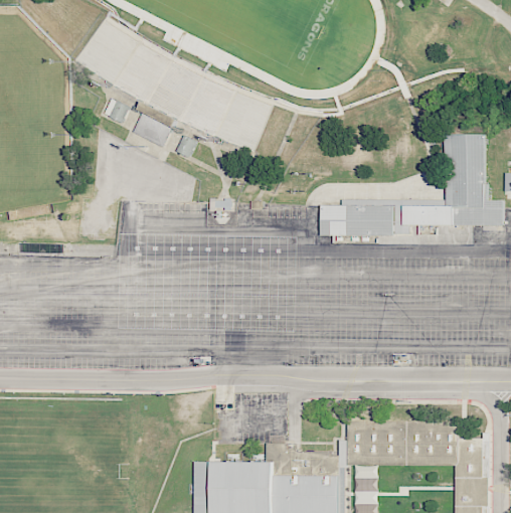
[(111,100),(129,110),(122,126),(103,115),(111,100)]
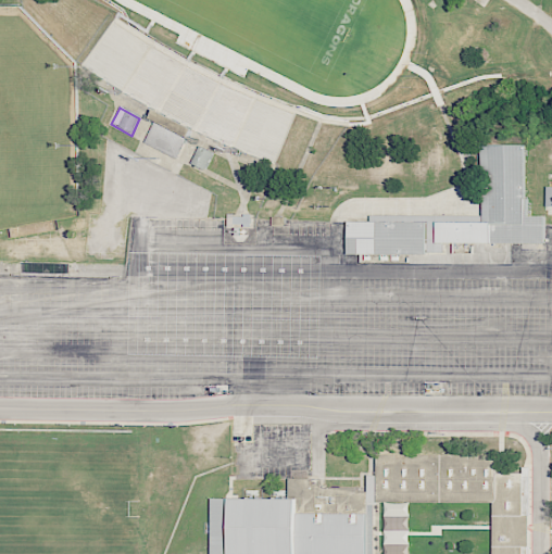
[(347,224),(367,223),(368,215),(479,216),(483,145),(523,145),(523,217),(542,217),(541,244),(442,243),(441,256),(347,254),(347,224)]
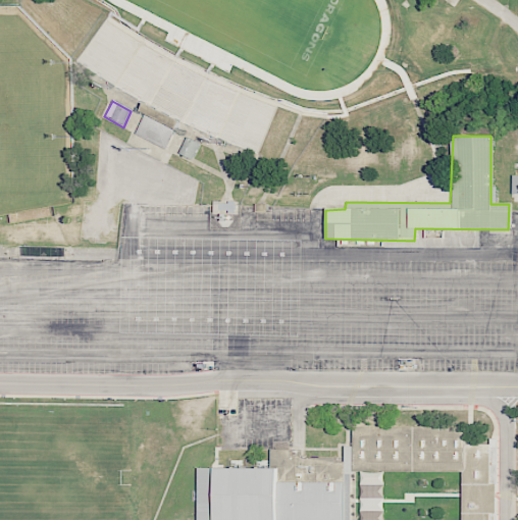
[(186,139),(199,146),(191,161),(177,154),(186,139)]
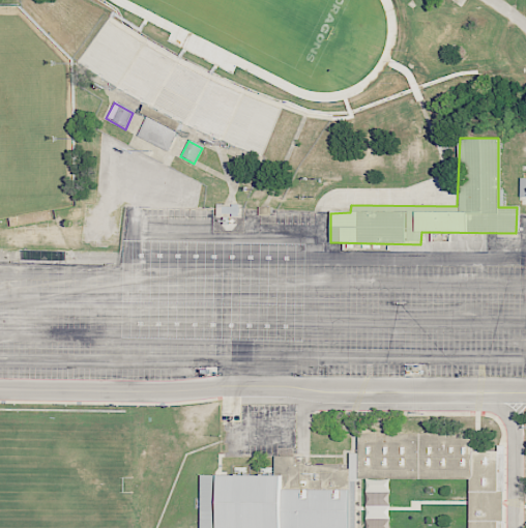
[(215,217),(237,216),(237,206),(215,207),(215,217)]
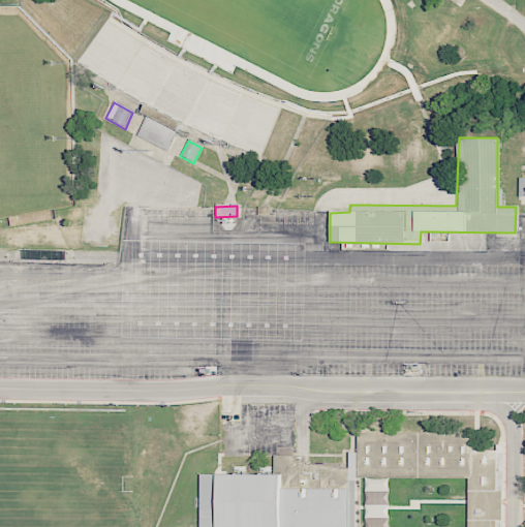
[(493,526),(494,521),(500,521),(500,492),(494,491),(495,453),(471,452),(471,434),(357,432),(358,477),(468,481),(467,526),(493,526)]
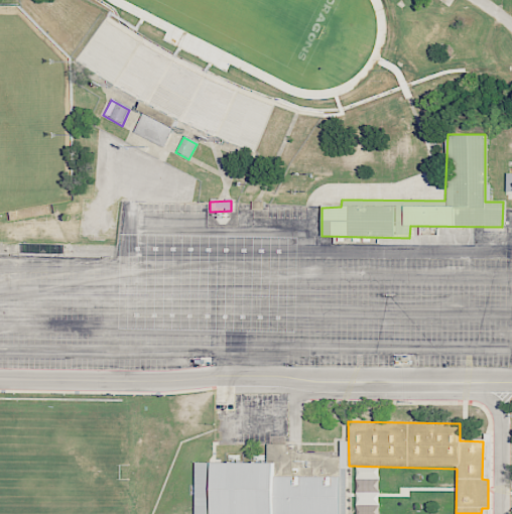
[(339,513),(339,457),(330,457),(329,453),(298,453),(298,451),(286,450),(286,444),(266,443),(266,456),(274,457),(274,463),(195,463),(195,513),(339,513)]
